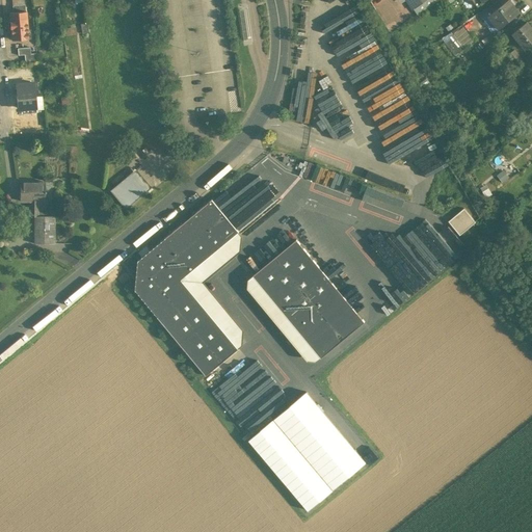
[(435,0),(407,0),(418,15),(436,1),(435,0)]
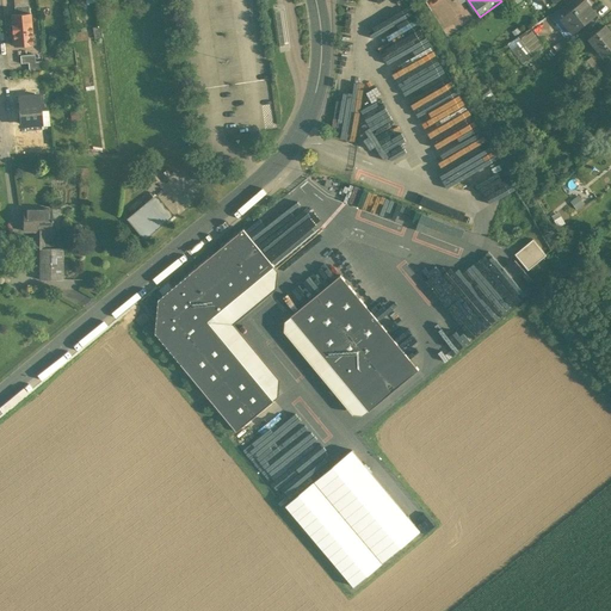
[(585,0),(584,0),(561,19),(562,19),(556,24),(567,37),(573,32),(573,34),(597,14),(585,0)]
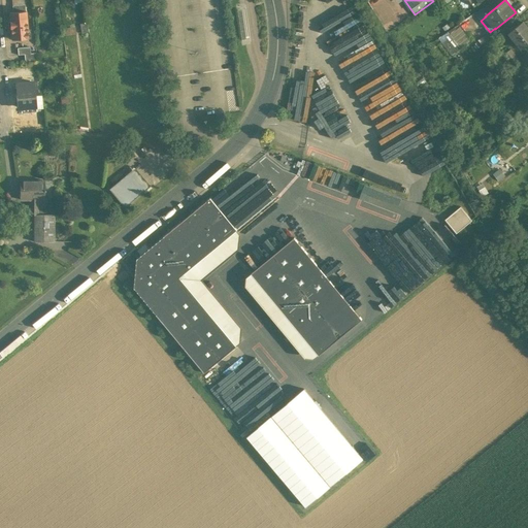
[(13,12),(9,12),(12,38),(28,37),(28,31),(26,10),(13,12)]
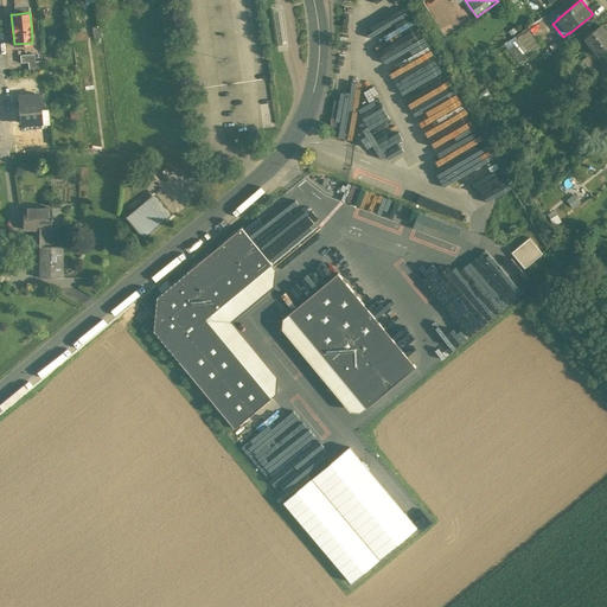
[(421,138),(442,127),(396,37),(402,34),(407,45),(417,39),(404,12),(371,29),(376,37),(371,39),(421,138)]
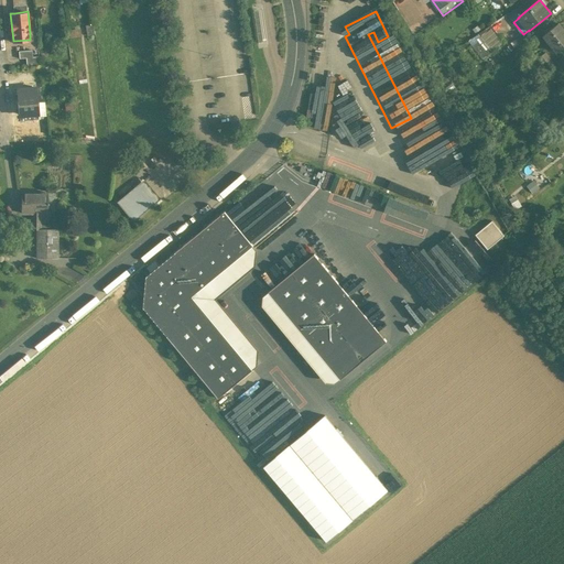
[(563,30),(559,23),(544,34),(557,52),(563,46),(563,30)]
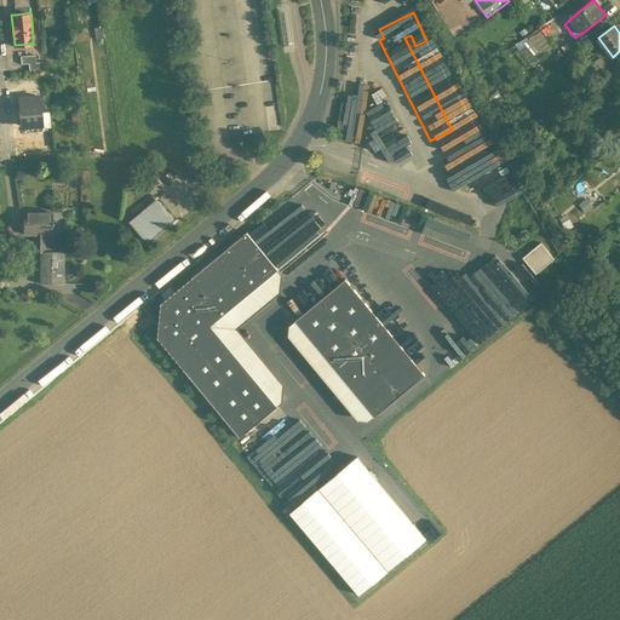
[(540,28),(526,36),(541,57),(555,46),(540,28)]
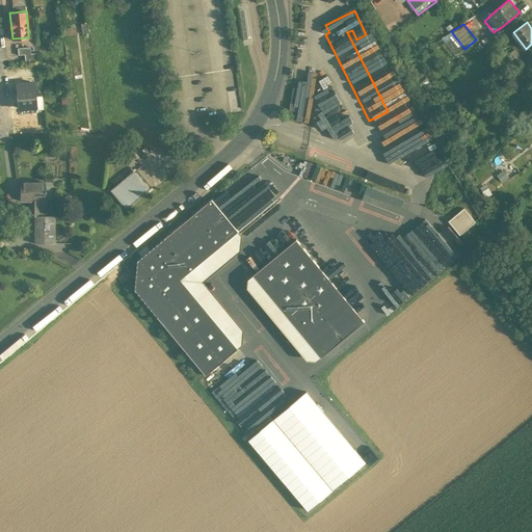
[(456,55),(464,49),(451,31),(443,38),(456,55)]
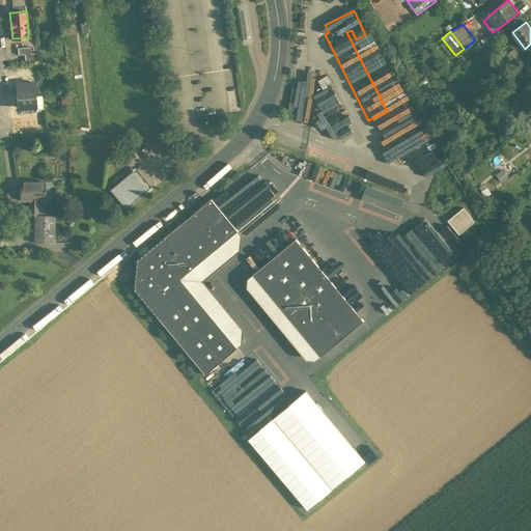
[(30,47),(18,48),(19,55),(25,54),(25,60),(37,59),(36,53),(31,53),(30,47)]
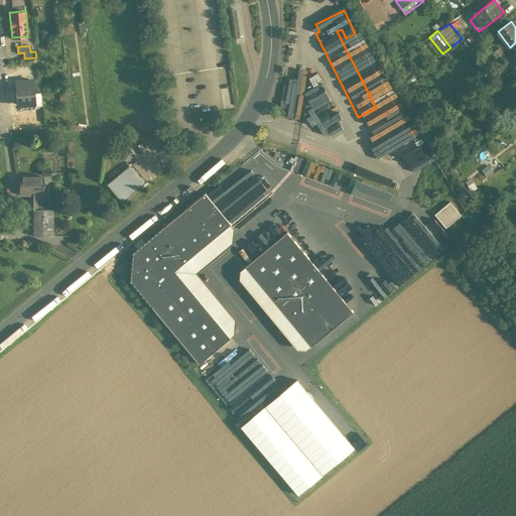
[(507,57),(499,47),(493,52),(497,58),(500,62),(507,57)]
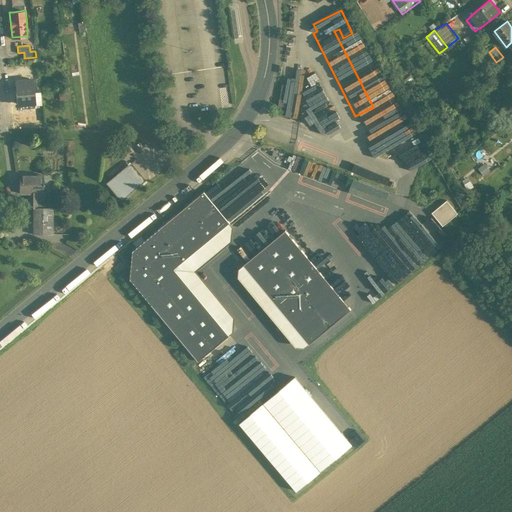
[(491,66),(496,62),(493,58),(487,62),(491,66)]
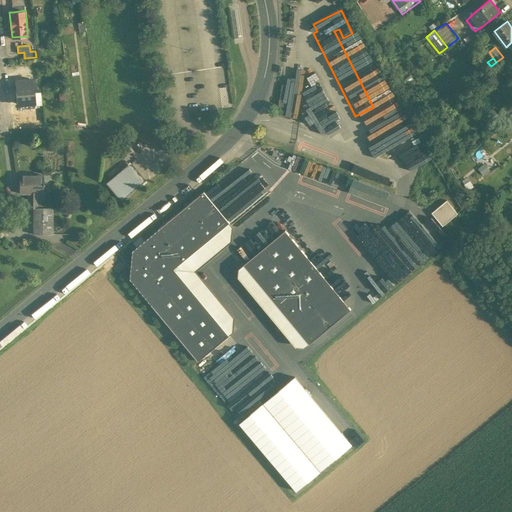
[(34,80),(16,81),(17,103),(35,102),(36,102),(35,93),(34,80)]
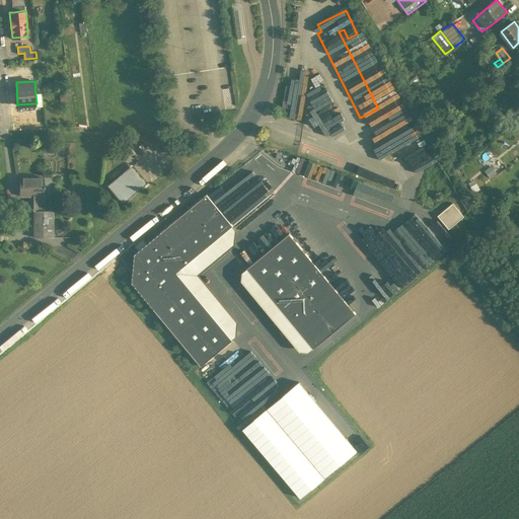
[(291,109),(294,89),(286,88),(282,107),(291,109)]
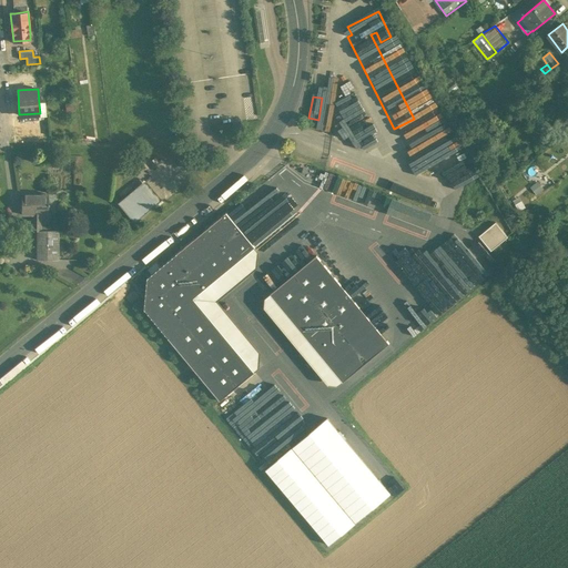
[(333,98),(321,97),(318,128),(330,129),(333,98)]
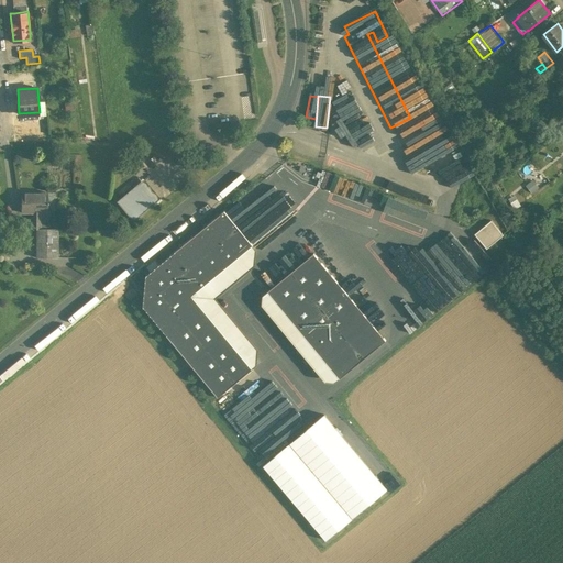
[(337,106),(340,111),(356,102),(354,97),(337,106)]
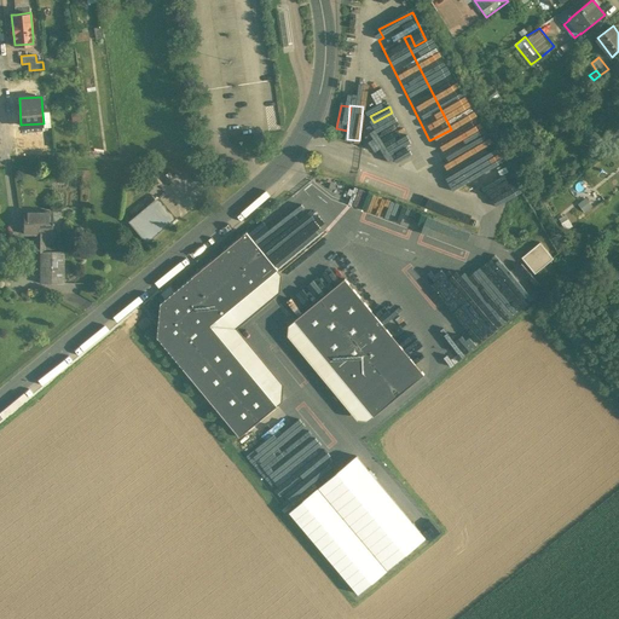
[(372,125),(380,138),(401,127),(394,113),(372,125)]
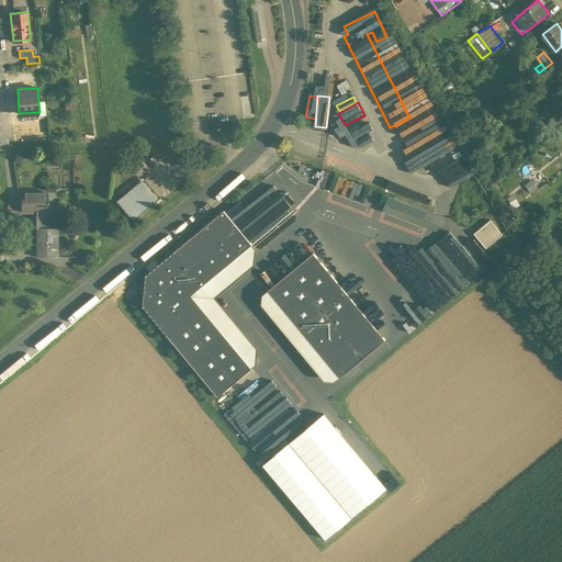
[(369,117),(349,126),(355,137),(373,128),(369,117)]
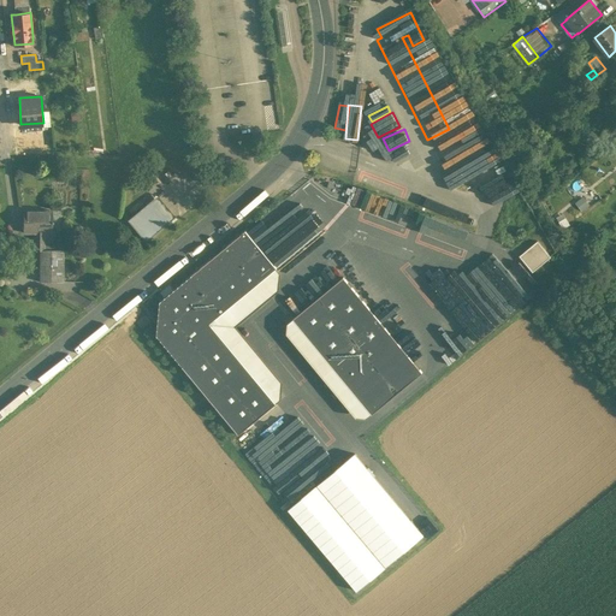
[(472,136),(465,140),(486,175),(503,165),(493,149),(490,152),(481,138),(475,142),(472,136)]
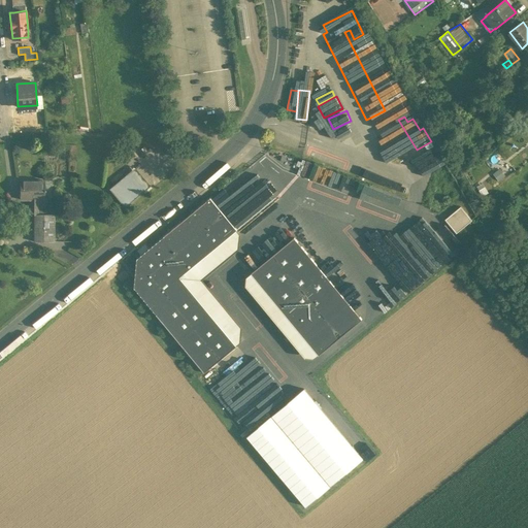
[(386,163),(409,152),(396,125),(373,136),(386,163)]
